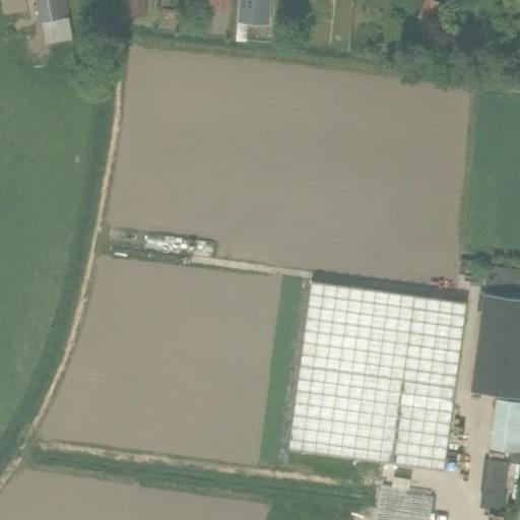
[(73,39),(66,0),(36,0),(40,22),(42,22),(46,44),(73,39)]
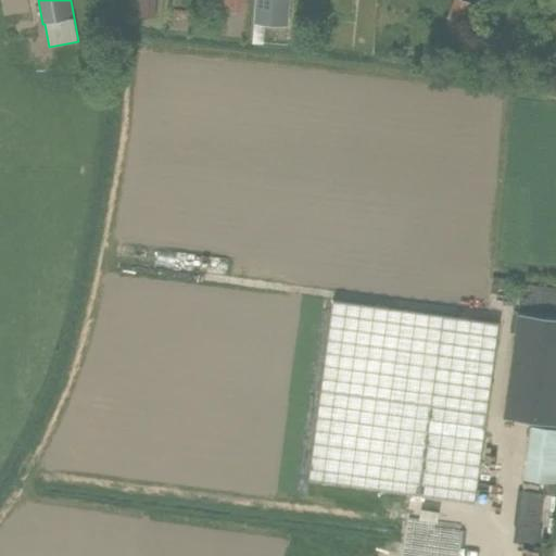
[(138,0),(137,16),(155,17),(155,0),(138,0)]
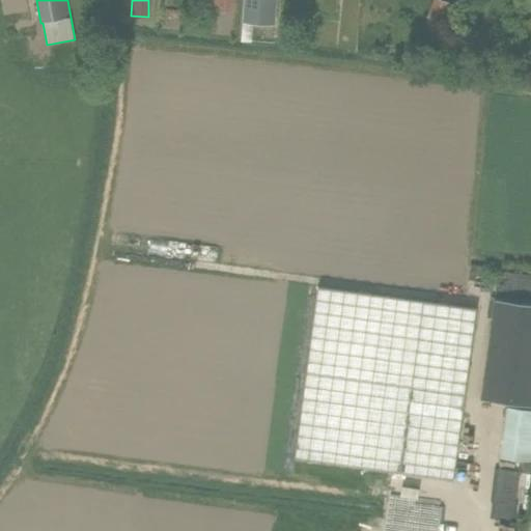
[(235,0),(214,0),(214,9),(235,10),(235,0)]
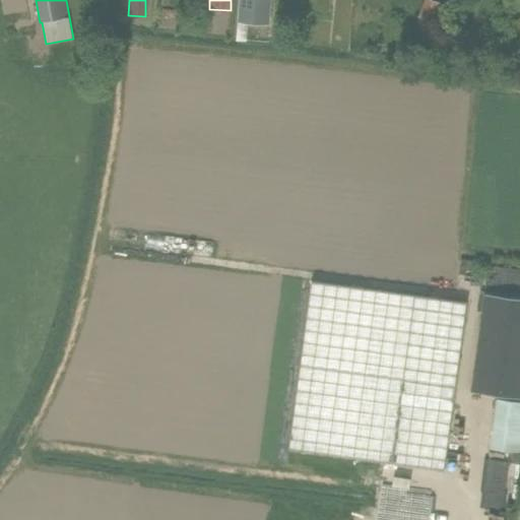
[(269,0),(238,0),(237,19),(268,21),(269,0)]
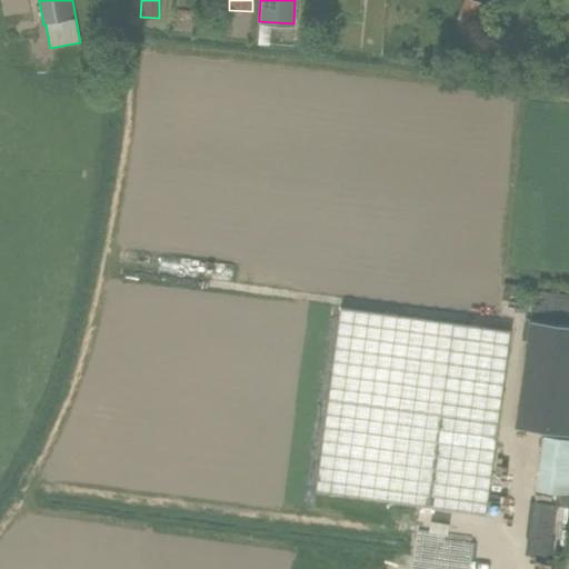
[(511,330),(341,307),(316,489),(487,512),(511,330)]
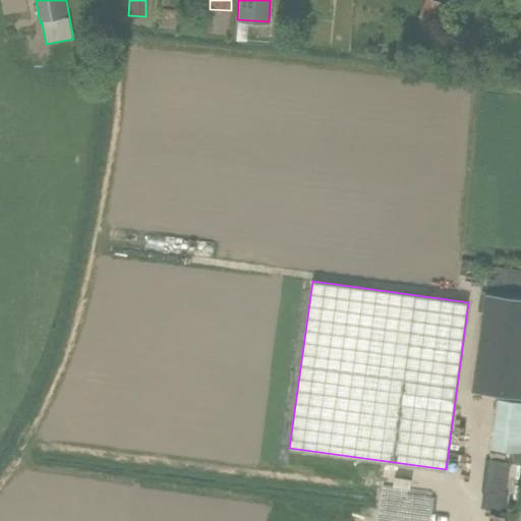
[(520,397),(520,297),(485,292),(472,391),(520,397)]
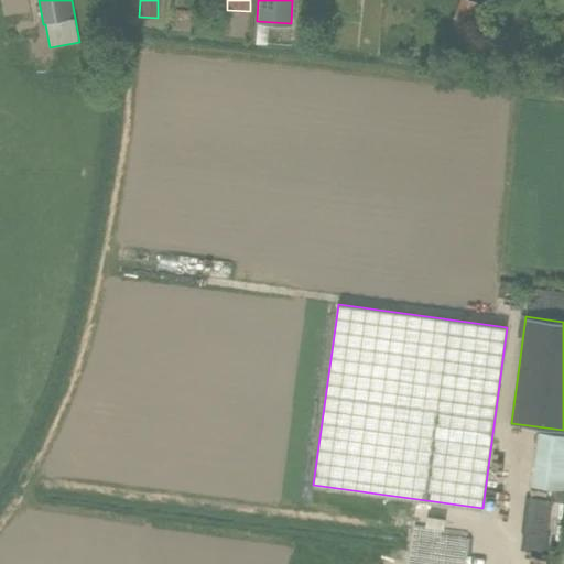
[(563,488),(563,433),(543,431),(535,485),(563,488)]
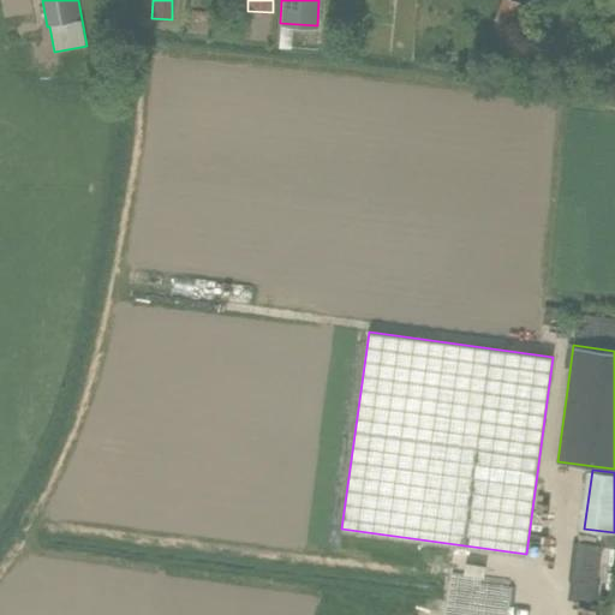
[(614,547),(614,535),(601,533),(598,545),(614,547)]
